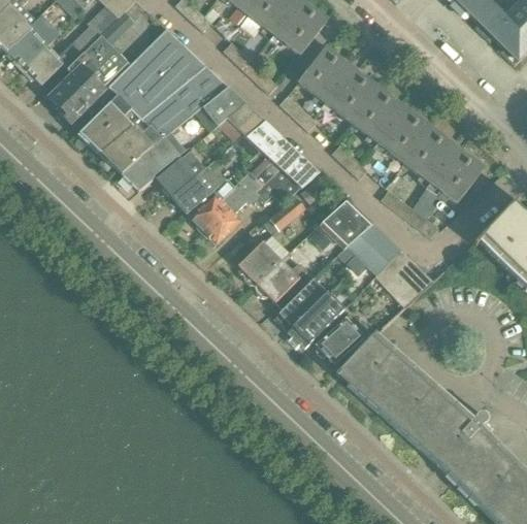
[(0,0),(0,10),(8,2),(9,4),(14,0),(0,0)]
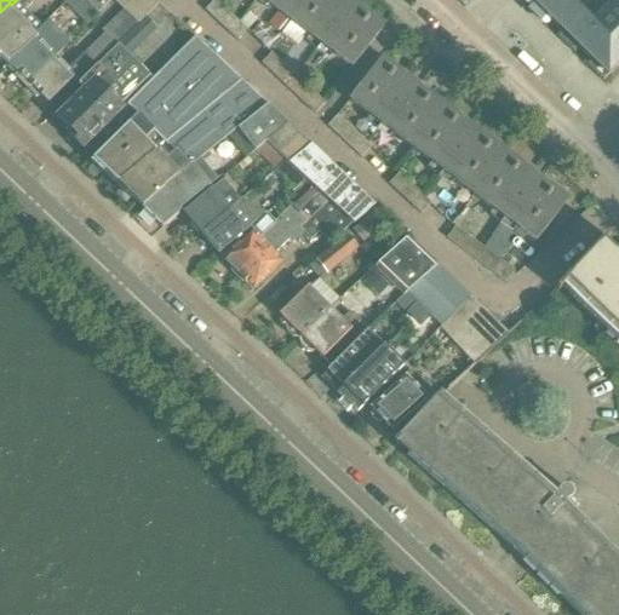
[(0,51),(10,61),(36,34),(33,30),(40,22),(19,0),(17,0),(11,5),(10,3),(0,12),(0,51)]
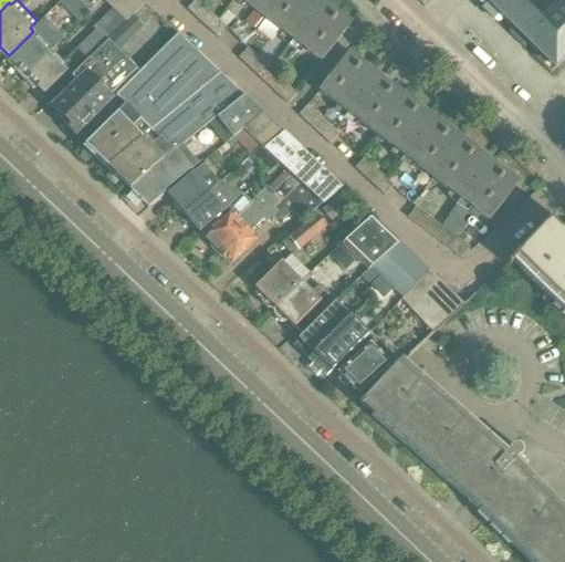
[(114,6),(127,19),(146,0),(82,0),(92,9),(100,0),(108,0),(114,6)]
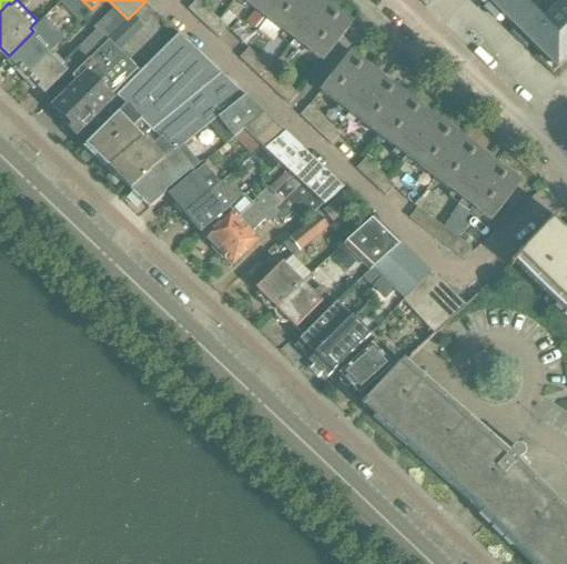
[(189,6),(204,21),(213,11),(201,0),(194,0),(189,6)]
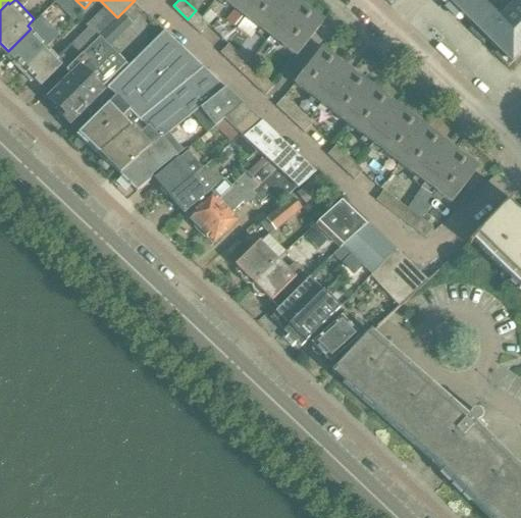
[(283,10),(287,6),(291,0),(224,0),(297,54),(323,18),(301,1),(290,15),(283,10)]
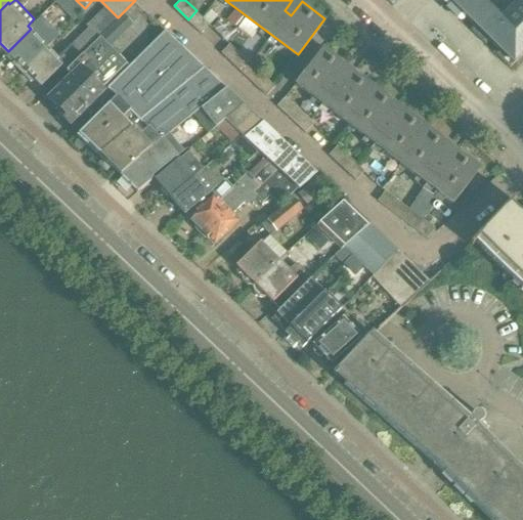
[(446,2),(460,16),(476,0),(448,0),(446,2)]
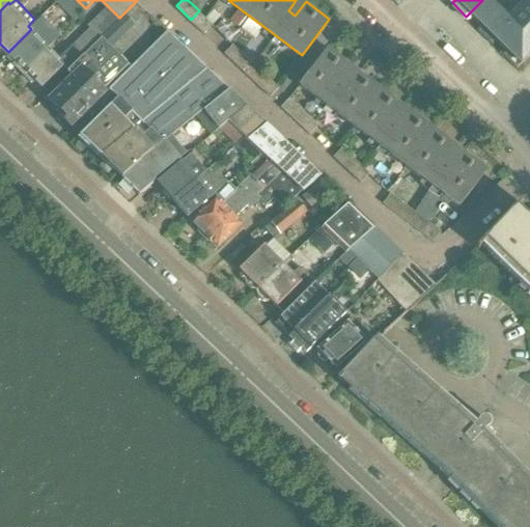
[(477,27),(492,42),(510,22),(506,18),(507,17),(491,0),(482,0),(466,17),(467,17),(470,14),(480,24),(477,27)]
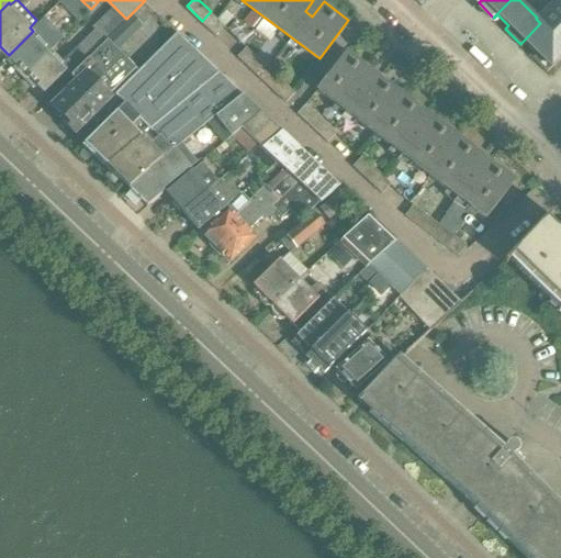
[(540,23),(560,44),(560,6),(554,0),(537,18),(536,19),(540,23)]
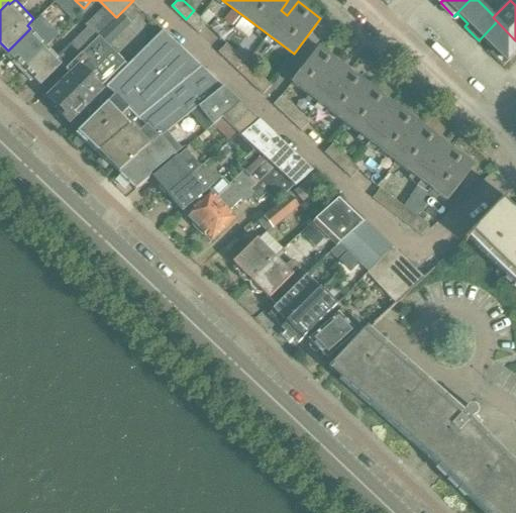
[(64,61),(68,66),(116,17),(104,5),(87,22),(89,24),(58,56),(47,44),(22,70),(30,78),(32,76),(40,84),(64,61)]
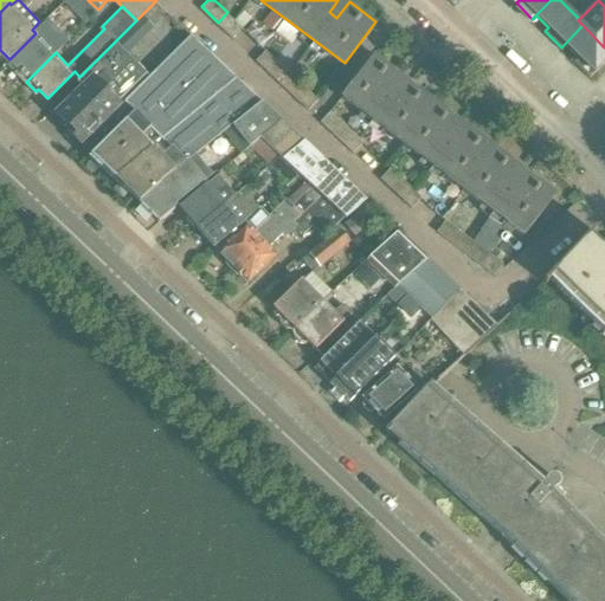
[(242,25),(227,12),(218,23),(232,36),(242,25)]
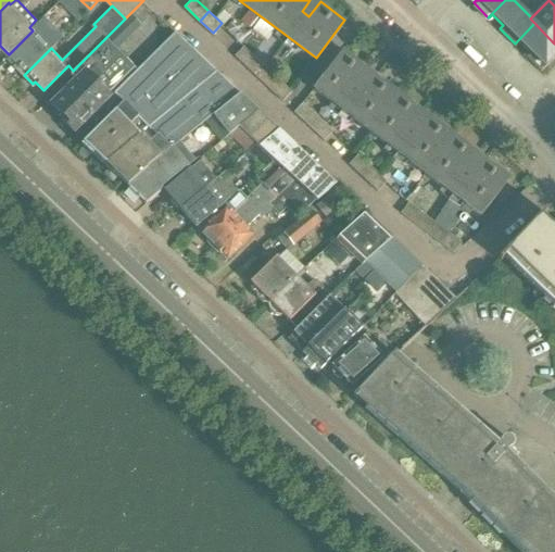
[(76,128),(96,109),(137,69),(116,47),(135,27),(125,19),(73,71),(71,73),(75,78),(51,102),(64,115),(61,117),(73,129),(75,127),(76,128)]
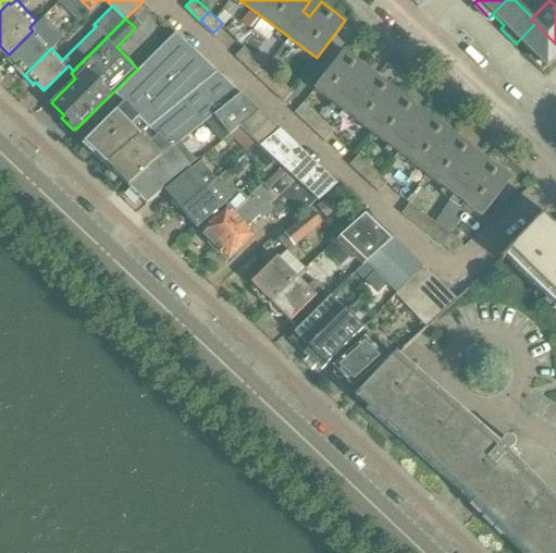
[(14,65),(24,75),(51,48),(58,41),(36,20),(29,27),(33,31),(9,54),(16,63),(14,65)]
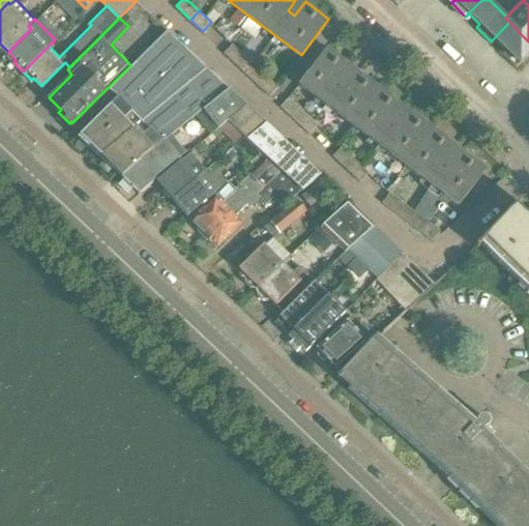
[(528,41),(509,22),(491,41),(495,38),(504,49),(501,52),(516,66),(528,52),(528,41)]
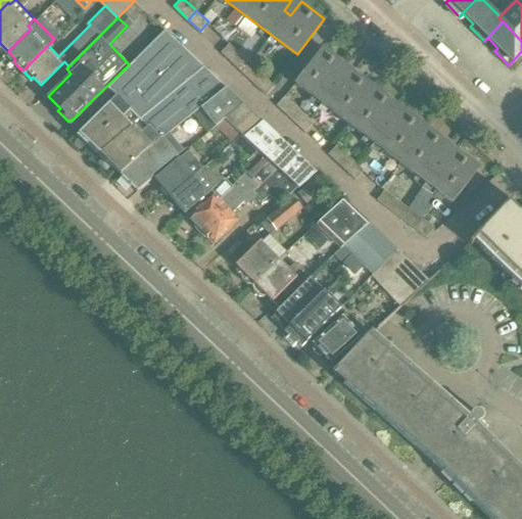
[(78,132),(98,151),(183,81),(206,101),(225,85),(216,76),(172,34),(164,28),(129,64),(90,102),(99,111),(78,132)]
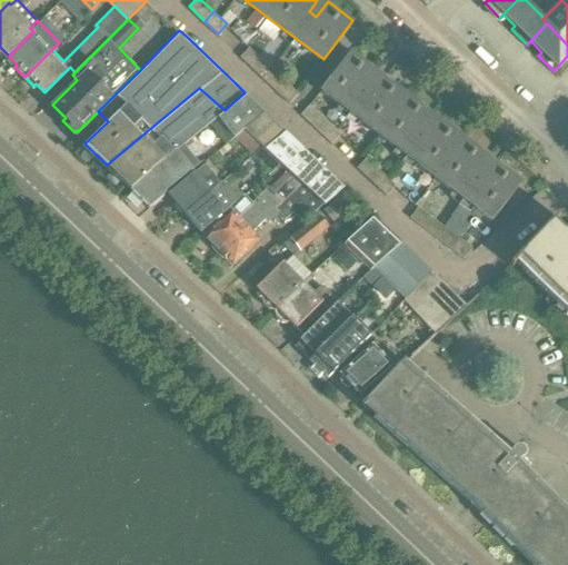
[(240,55),(257,70),(266,61),(250,46),(240,55)]
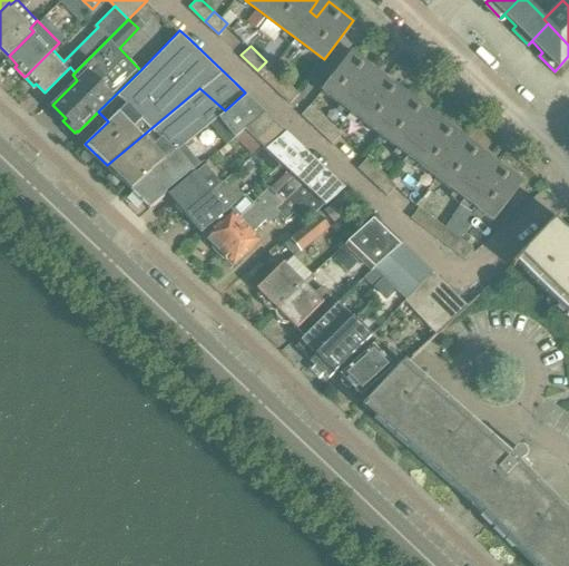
[(321,89),(379,133),(493,220),(522,181),(497,160),(486,176),(479,172),(490,156),(441,118),(429,133),(422,128),(433,113),(384,75),(372,90),(365,85),(376,69),(351,50),(321,89)]
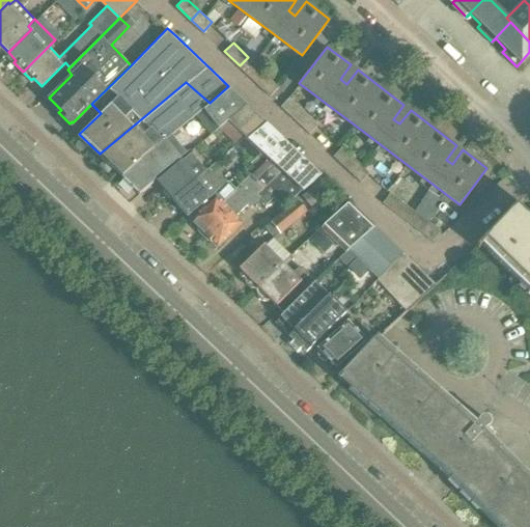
[(240,65),(270,94),(279,85),(261,68),(270,58),(261,51),(253,61),(248,57),(240,65)]
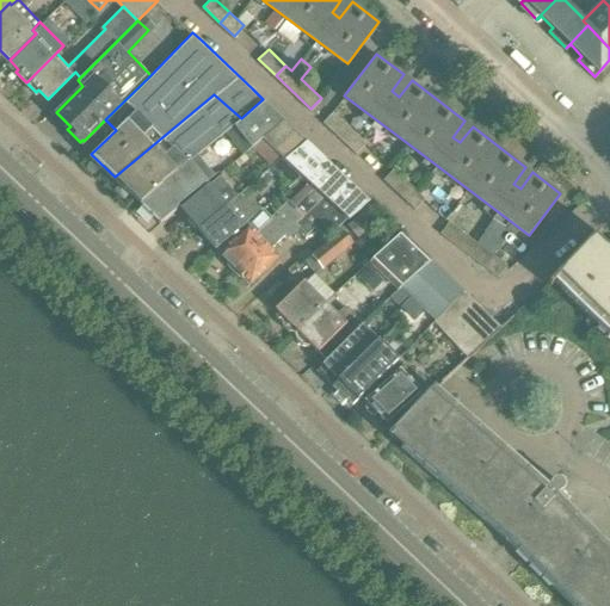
[(115,177),(140,201),(198,153),(235,123),(241,118),(214,94),(115,177)]
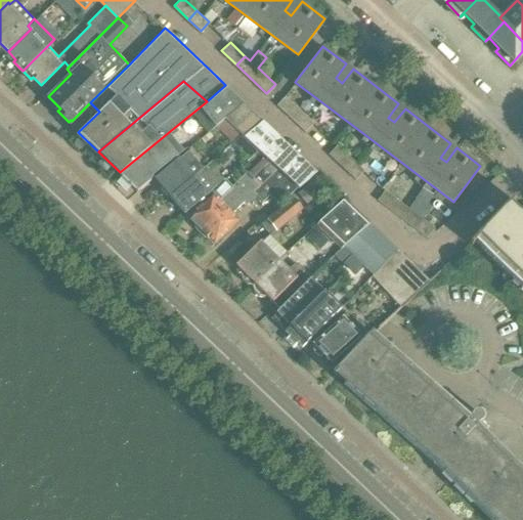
[(225,85),(207,101),(202,105),(213,119),(238,98),(225,85)]
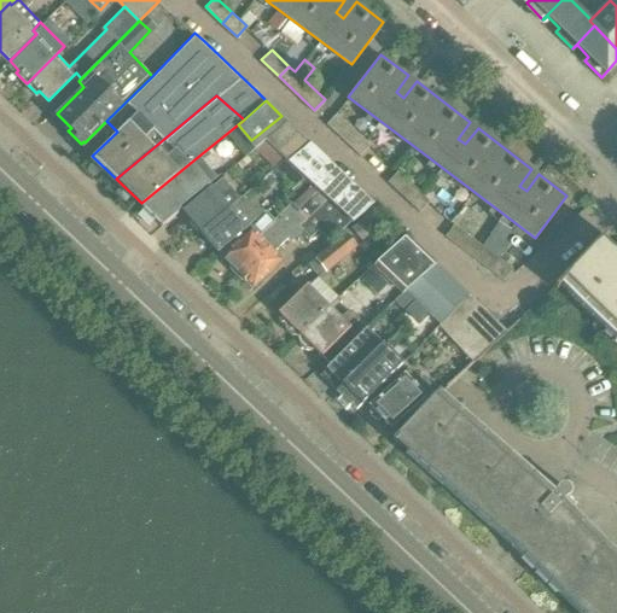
[(371,142),(337,111),(327,122),(360,153),(371,142)]
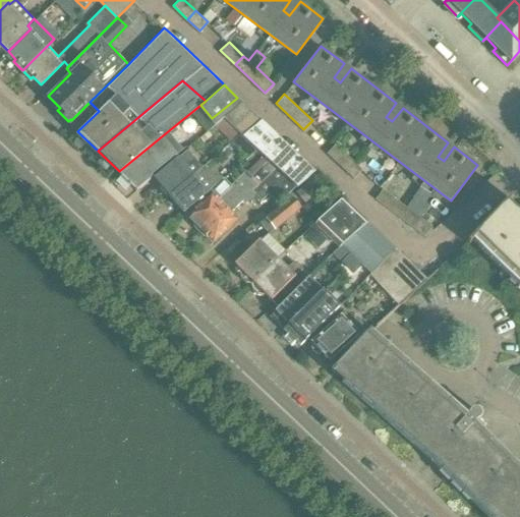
[(258,149),(262,152),(277,135),(242,102),(224,116),(240,132),(258,149)]
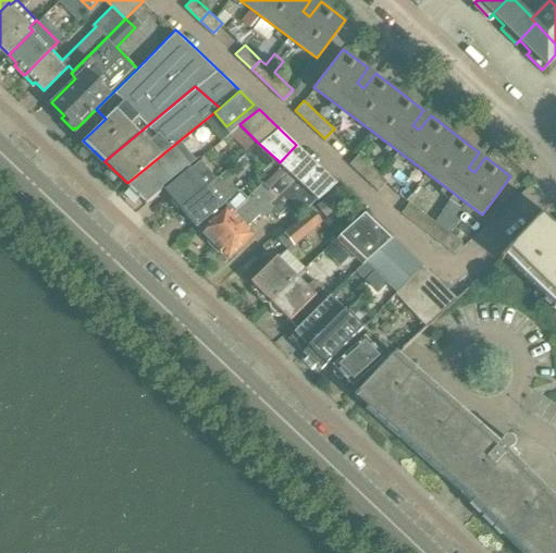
[(239,124),(231,133),(248,150),(257,142),(239,124)]
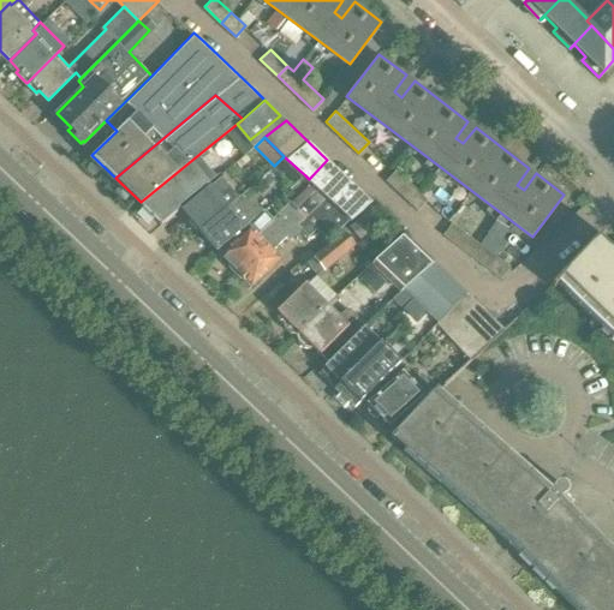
[(200,154),(141,202),(162,222),(178,209),(180,204),(208,180),(216,174),(200,154)]
